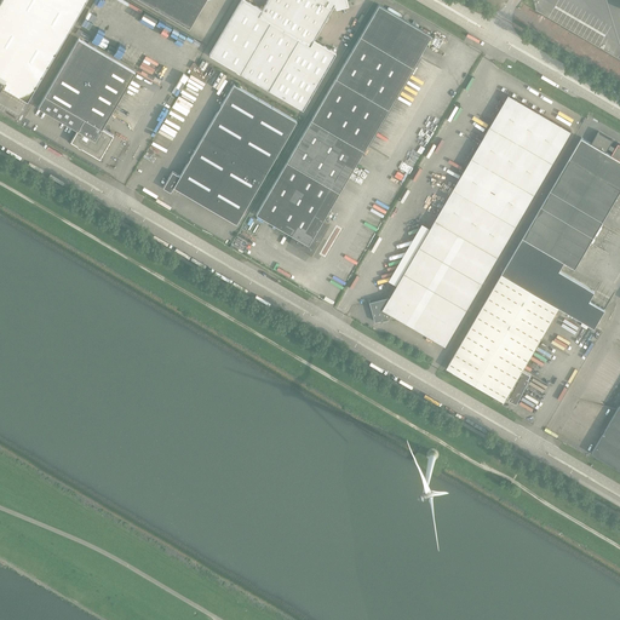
[(0,90),(3,85),(28,101),(86,0),(1,0),(1,1),(0,3),(0,90)]
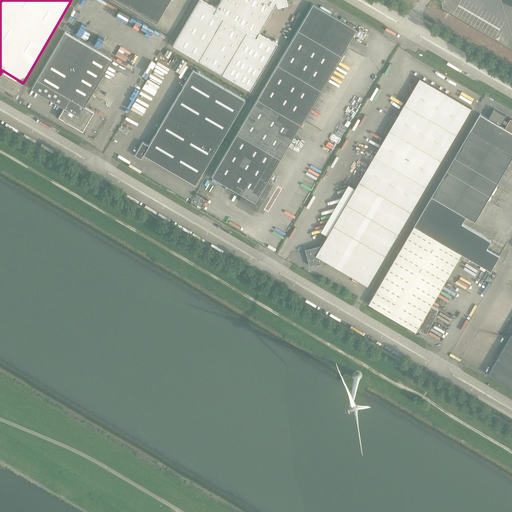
[(116,0),(156,23),(169,0),(116,0)]
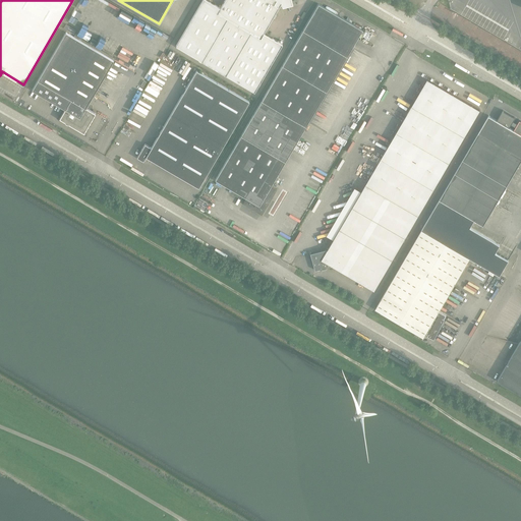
[(225,0),(220,8),(206,0),(203,0),(176,46),(254,92),(282,45),(264,34),(280,5),(282,4),(282,7),(283,7),(292,4),(290,0),(225,0)]
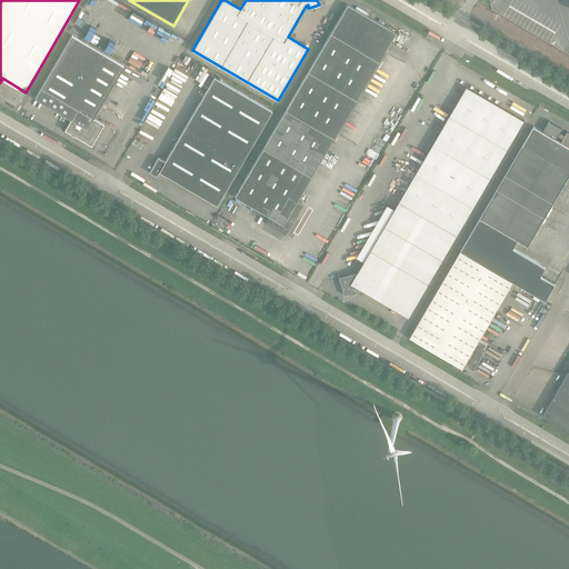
[(235,196),(250,206),(269,216),(266,222),(286,235),(302,208),(296,203),(396,32),(373,19),(369,17),(348,5),(235,196)]
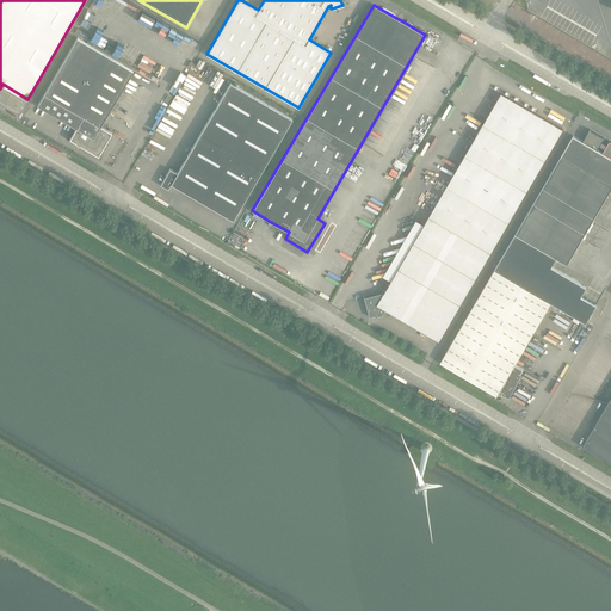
[(78,37),(37,105),(76,128),(69,140),(98,156),(112,133),(103,128),(104,127),(103,124),(102,124),(134,71),(78,37)]
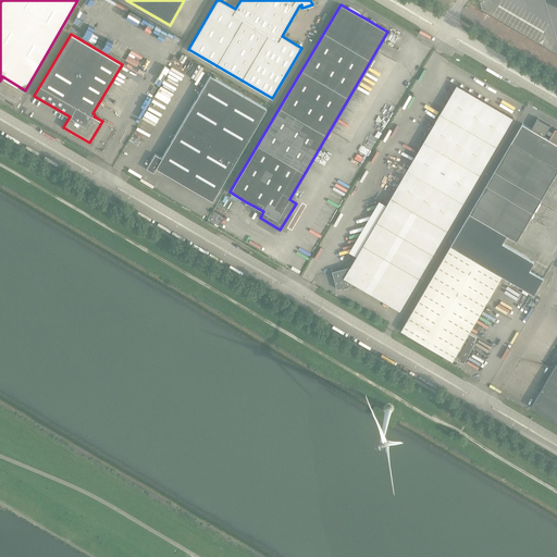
[(156,168),(212,200),(267,109),(210,75),(161,158),(155,155),(147,169),(153,172),(156,168)]
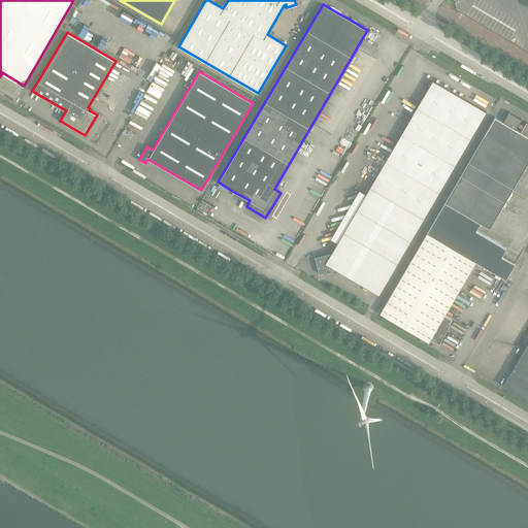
[(487,112),(433,80),(386,161),(439,192),(487,112)]
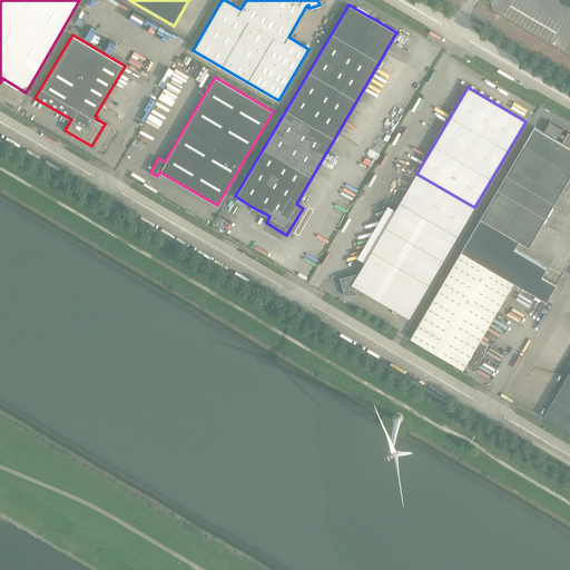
[(550,120),(543,131),(557,140),(559,136),(564,139),(562,143),(569,147),(569,131),(568,131),(566,135),(561,133),(563,129),(550,120)]
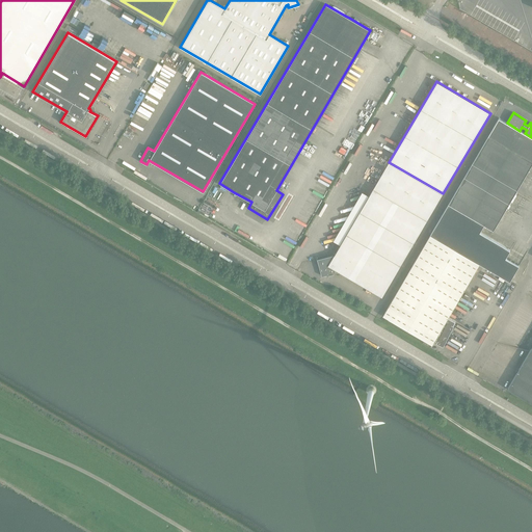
[(449,204),(484,224),(494,230),(531,164),(531,137),(525,133),(520,131),(507,123),(499,118),(449,204)]
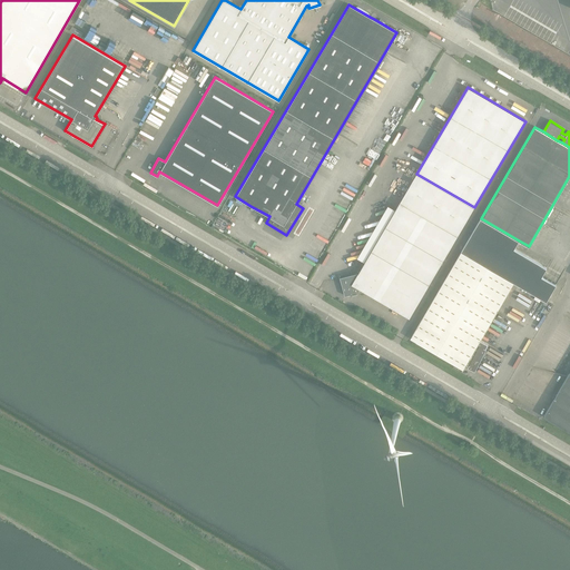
[(416,174),(400,203),(458,236),(474,207),(416,174)]
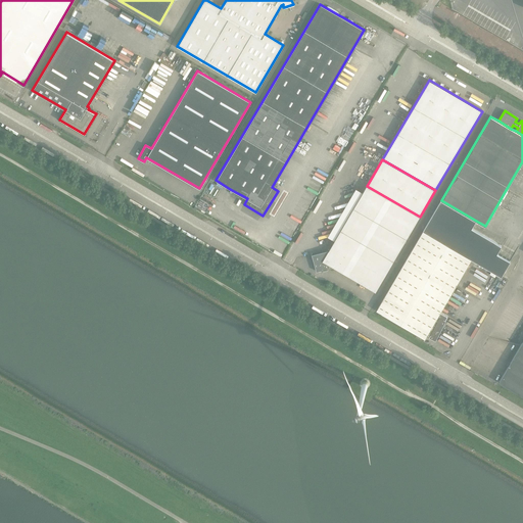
[(313,254),(317,272),(323,270),(328,269),(334,267),(336,269),(376,291),(377,290),(420,217),(367,186),(364,192),(335,240),(335,241),(330,249),(329,250),(313,254)]
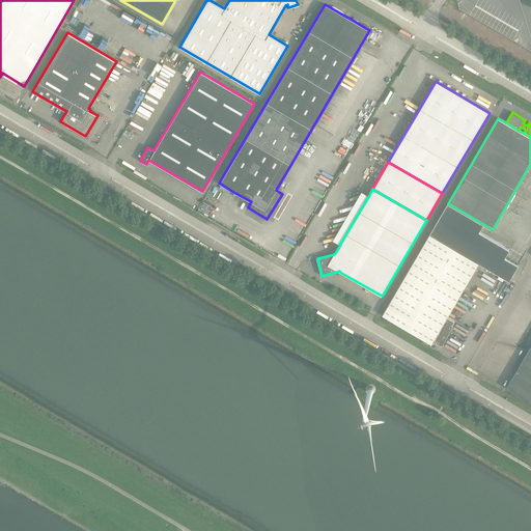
[(483,224),(448,203),(429,234),(479,262),(509,281),(519,266),(505,257),(509,249),(479,231),(483,224)]
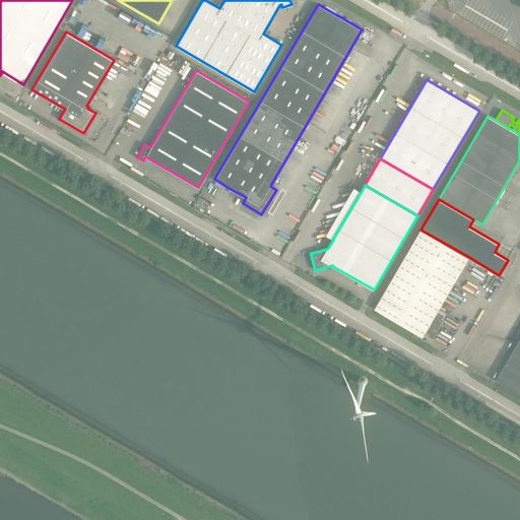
[(420,230),(375,308),(423,336),(426,332),(428,333),(427,335),(434,338),(444,318),(443,318),(446,314),(439,310),(469,257),(420,230)]
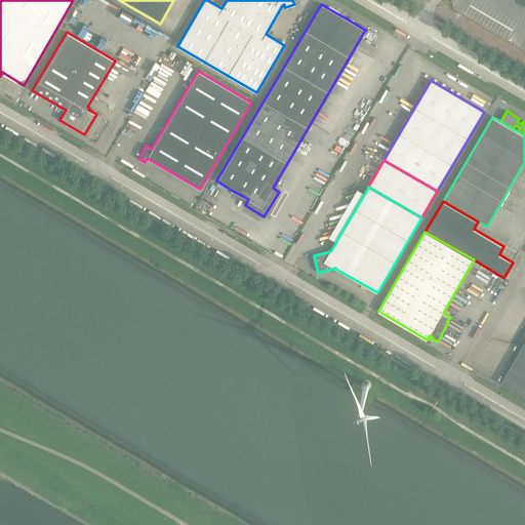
[(508,372),(501,384),(506,387),(524,397),(524,341),(522,347),(509,370),(508,372)]
